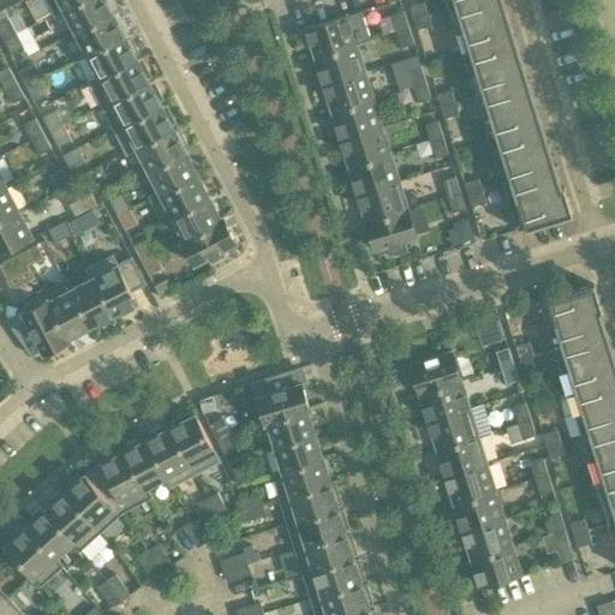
[(64,9),(79,0),(46,0),(53,12),(54,15),(64,10),(64,9)]
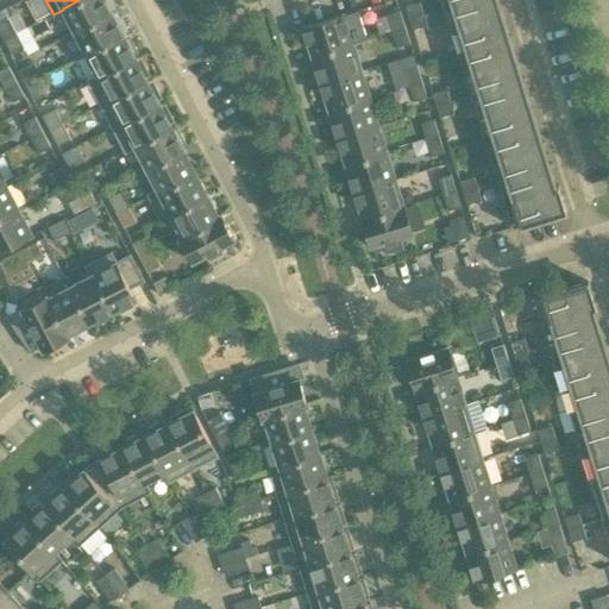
[(79,0),(63,8),(63,10),(74,30),(74,31),(112,12),(111,10),(111,11),(110,8),(113,6),(110,0),(79,0)]
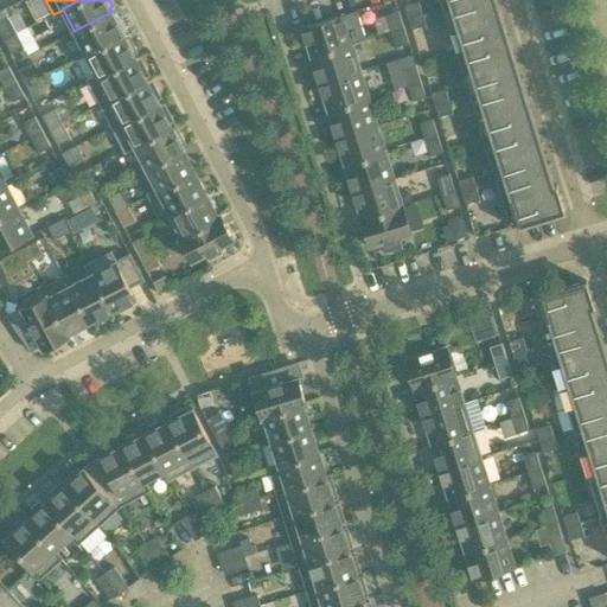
[(465,0),(442,7),(455,51),(508,34),(506,32),(505,32),(503,25),(504,25),(503,23),(500,16),(502,16),(499,10),(499,11),(497,4),(497,0),(496,1),(494,0),(465,0)]
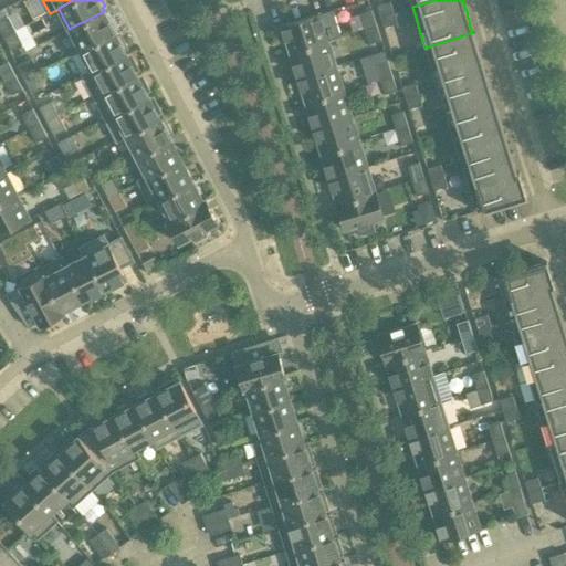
[(394,12),(390,1),(377,6),(380,17),(394,12)]
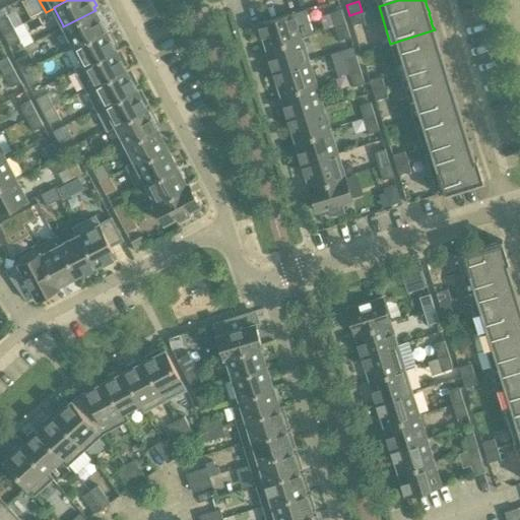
[(335,26),(345,22),(341,9),(331,12),(335,26)]
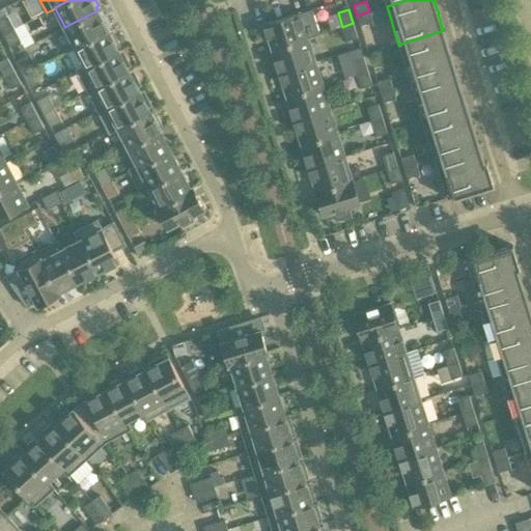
[(98,10),(64,27),(65,28),(75,46),(75,47),(108,30),(107,29),(106,27),(109,25),(105,18),(102,19),(98,11),(98,10)]
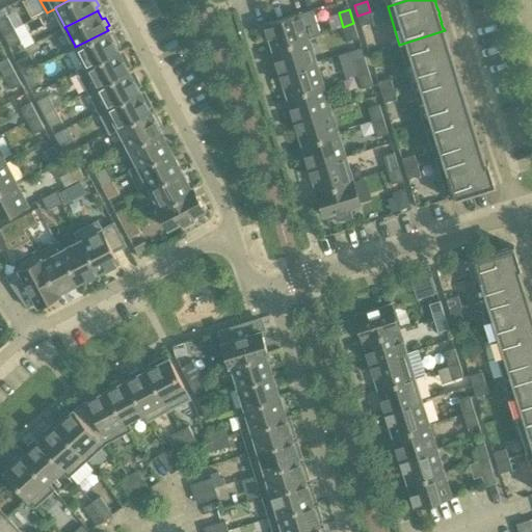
[(373,22),(370,11),(357,16),(361,26),(373,22)]
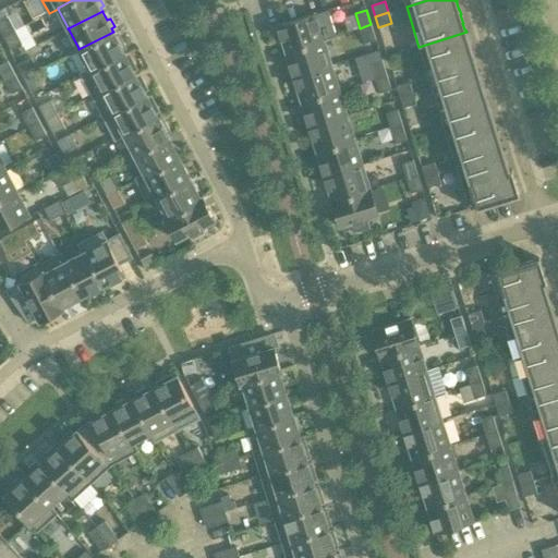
[(286,51),(324,39),(323,38),(316,16),(316,15),(315,13),(313,14),(280,25),(279,24),(277,25),(278,27),(286,50),(284,50),(286,51)]
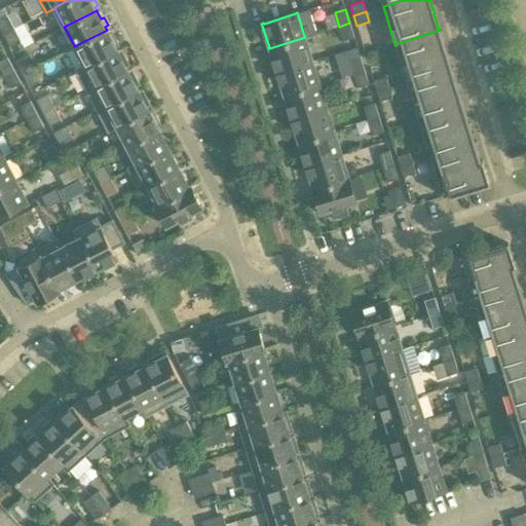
[(0,28),(3,34),(14,28),(7,14),(0,17),(0,28)]
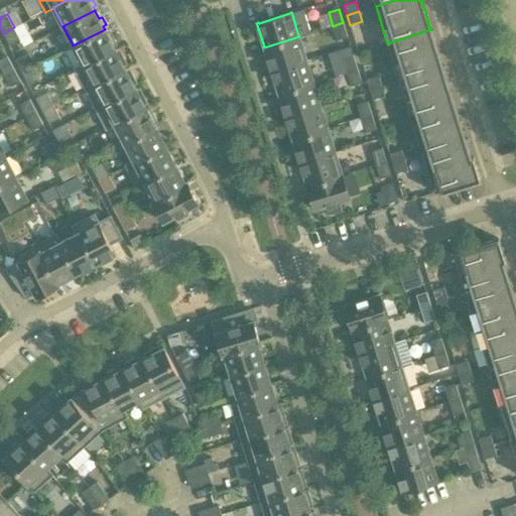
[(348,36),(343,22),(333,26),(337,39),(348,36)]
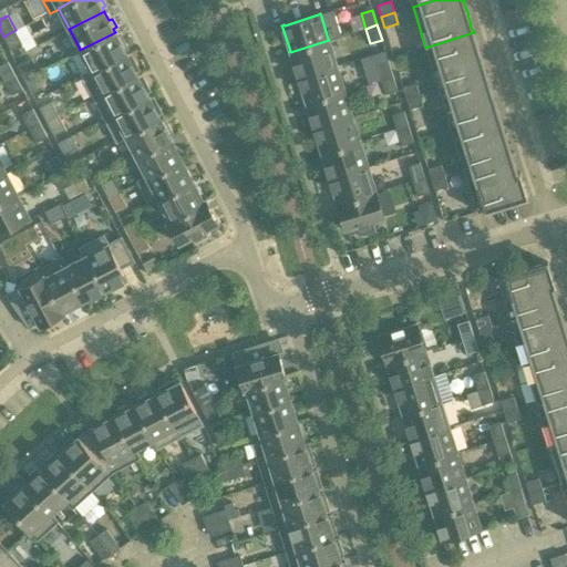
[(16,30),(3,37),(10,50),(22,44),(16,30)]
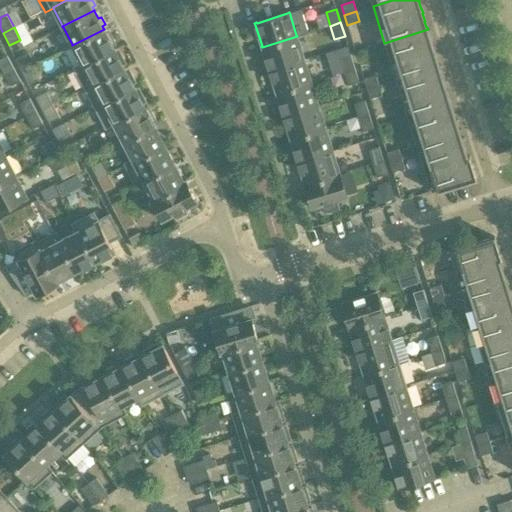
[(104,29),(72,45),(73,46),(82,63),(83,64),(114,48),(113,47),(112,45),(115,43),(111,36),(108,37),(104,30),(104,29)]
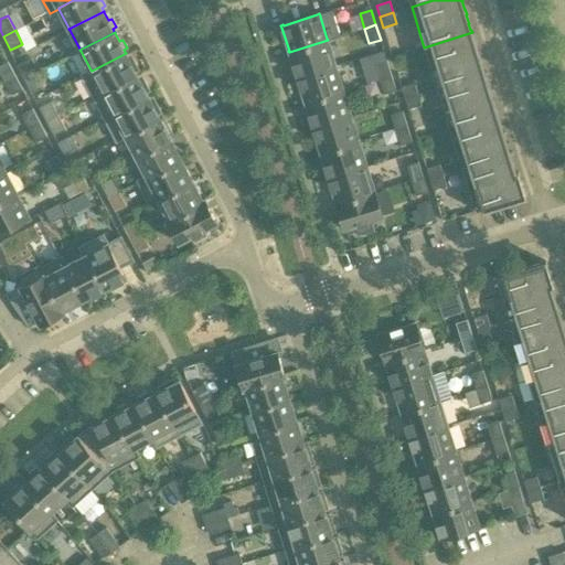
[(472,34),(472,32),(424,48),(437,87),(484,73),(483,70),(481,64),(482,64),(481,61),(480,61),(478,55),(479,55),(478,50),(477,50),(475,44),(476,43),(475,41),(473,41),(472,35),(472,34)]
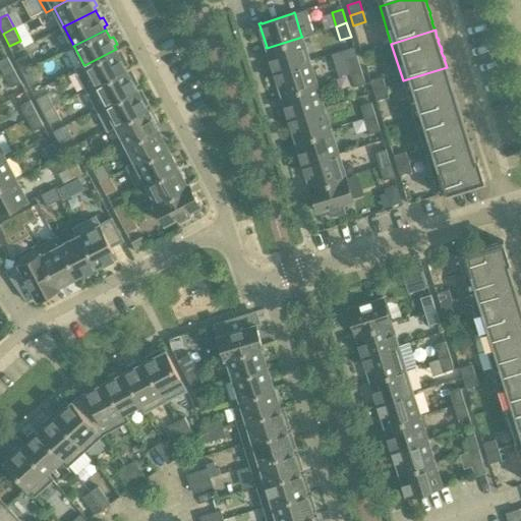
[(302,38),(302,37),(267,48),(267,49),(274,70),(273,70),(274,71),(309,60),(309,59),(308,59),(302,39),(302,38)]
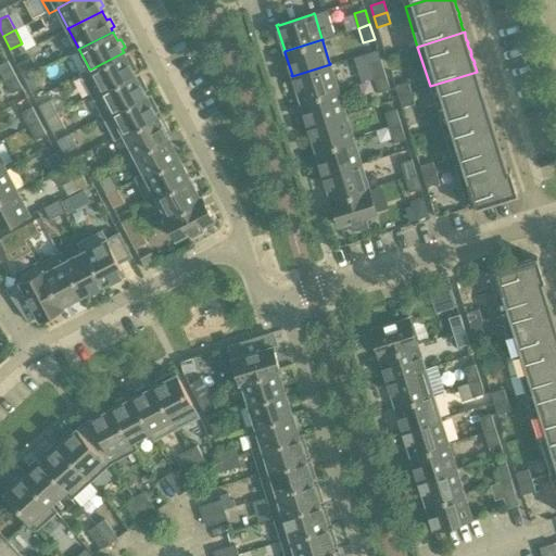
[(90,70),(89,68),(80,73),(81,76),(81,75),(91,93),(92,96),(135,73),(134,72),(133,70),(136,68),(131,60),(128,61),(124,53),(124,52),(90,70)]
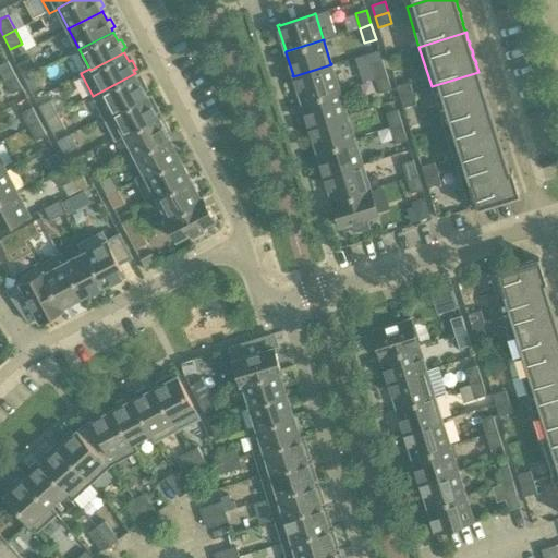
[(24,79),(36,72),(28,58),(16,64),(24,79)]
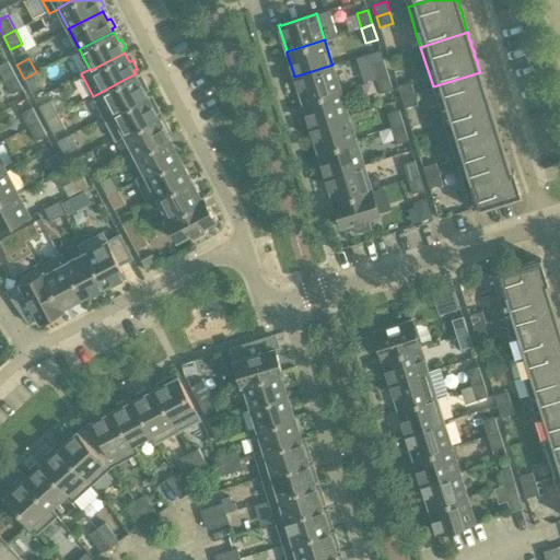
[(376,78),(388,74),(383,60),(372,63),(376,78)]
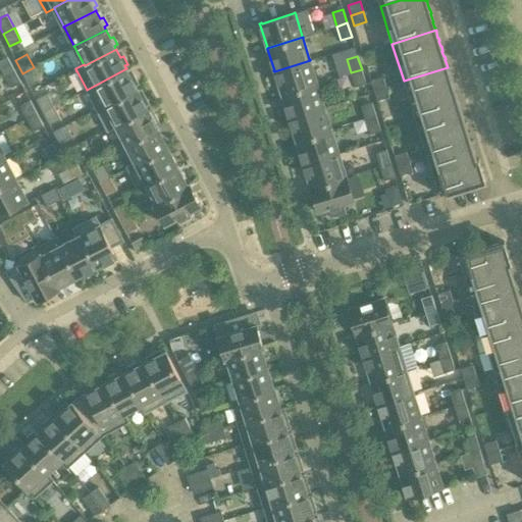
[(0,66),(4,74),(14,69),(7,57),(0,60),(0,66)]
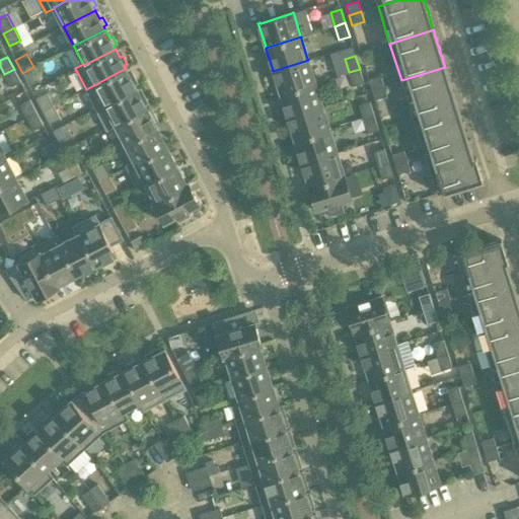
[(308,60),(273,71),(273,72),(274,72),(280,93),(279,93),(280,94),(315,83),(315,82),(314,82),(308,62),(308,61),(308,60)]
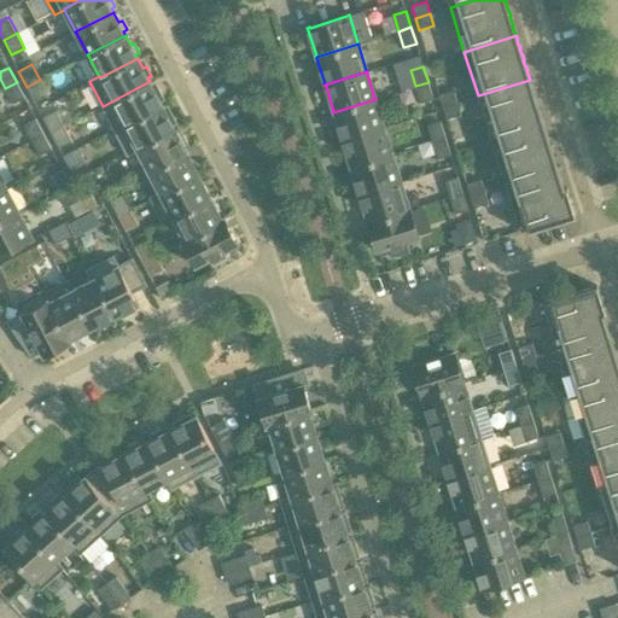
[(40,80),(27,87),(35,101),(47,95),(40,80)]
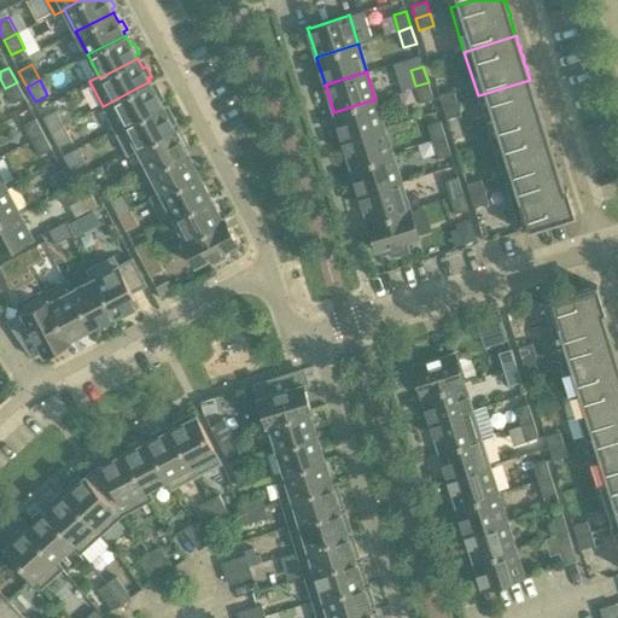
[(531,83),(530,80),(478,95),(491,140),(544,124),(543,121),(542,121),(540,115),(541,115),(540,111),(537,105),(538,105),(536,99),(535,99),(534,93),(534,92),(534,89),(532,89),(530,83),(531,83)]
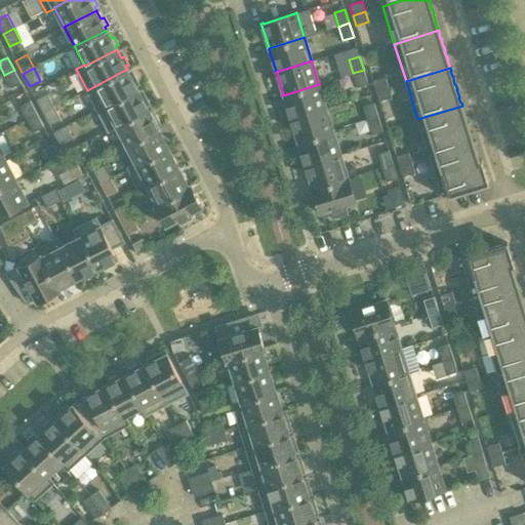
[(127,69),(87,90),(87,91),(96,109),(97,110),(137,88),(136,87),(135,85),(138,84),(134,76),(131,78),(127,70),(127,69)]
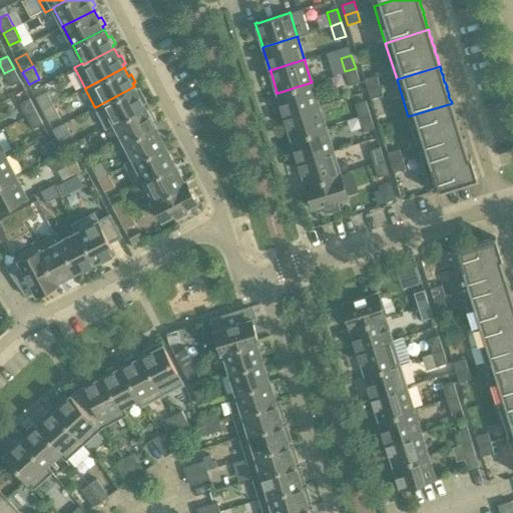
[(14,68),(4,73),(11,86),(20,81),(14,68)]
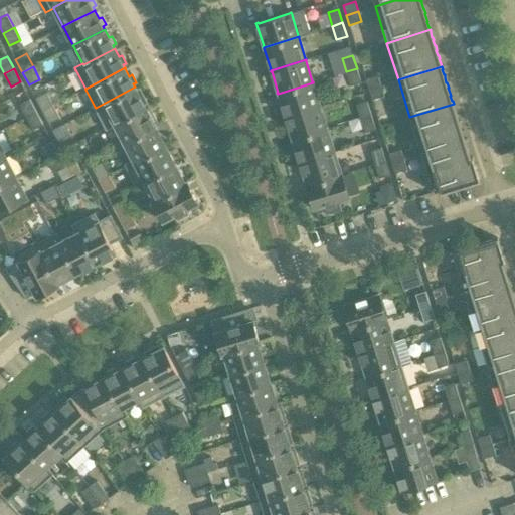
[(361,82),(357,68),(346,71),(350,86),(361,82)]
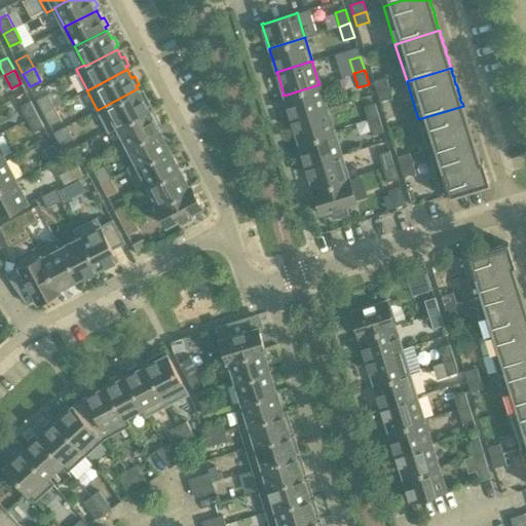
[(389,87),(386,77),(374,81),(377,91),(389,87)]
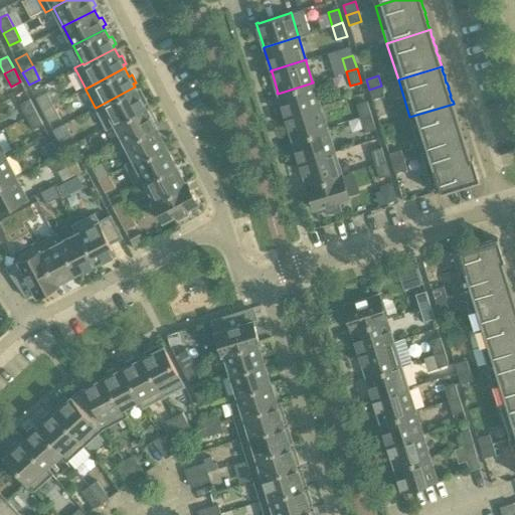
[(313,82),(278,94),(278,95),(279,95),(285,116),(285,117),(320,106),(320,105),(319,105),(313,83),(313,82)]
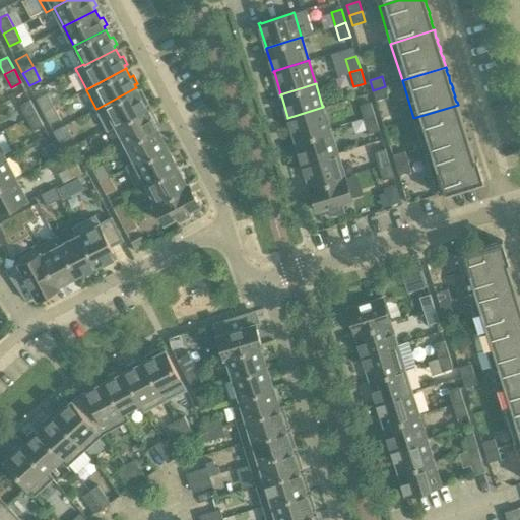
[(388,96),(385,86),(373,90),(376,100),(388,96)]
